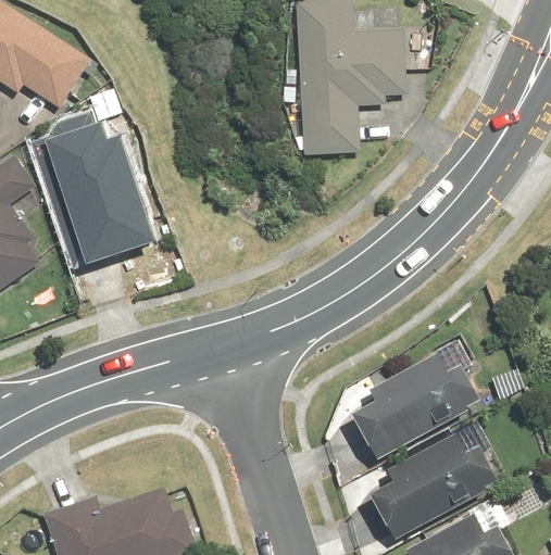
[(351,2),(296,3),(299,153),(362,152),(361,105),(384,105),(384,95),(404,95),(403,30),(352,32),(351,2)]
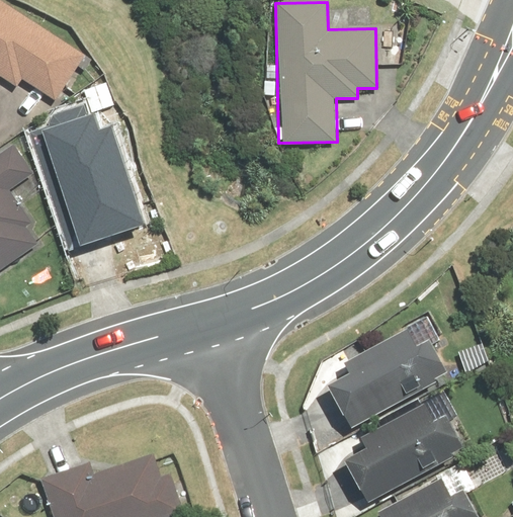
[(0,77),(18,88),(23,80),(57,100),(84,55),(0,3),(0,77)]
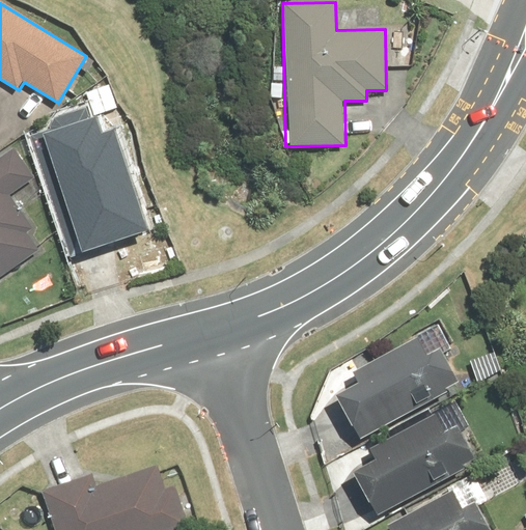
[(110,86),(86,92),(92,115),(116,109),(110,86)]
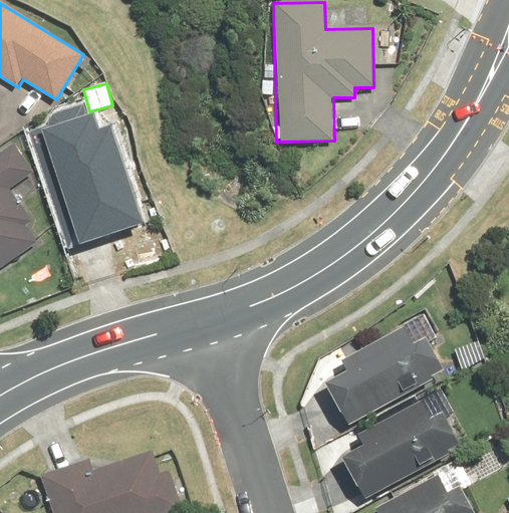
[(142,215),(128,174),(108,117),(91,123),(83,102),(48,114),(52,126),(29,135),(68,247),(124,227),(122,221),(142,215)]
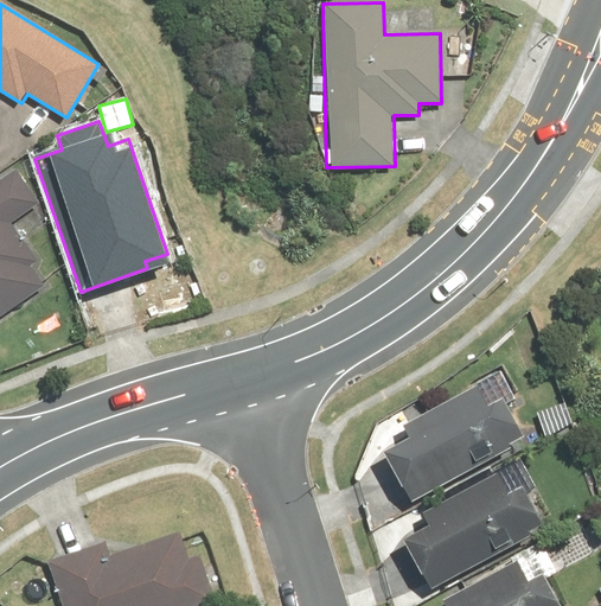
[(14,177),(0,186),(0,324),(51,291),(6,223),(33,204),(14,177)]
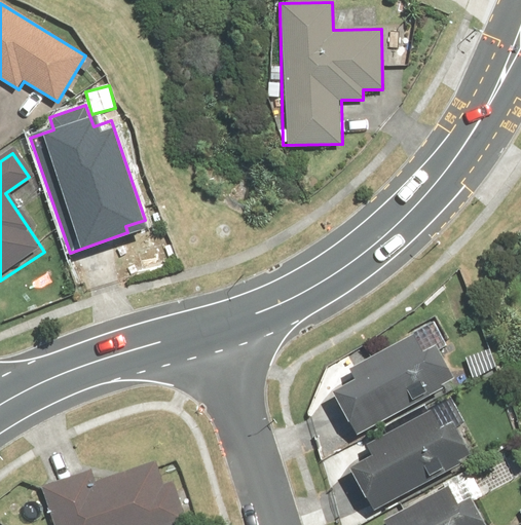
[(334,386),(358,432),(459,378),(439,339),(428,345),(415,330),(348,365),(357,374),(334,386)]
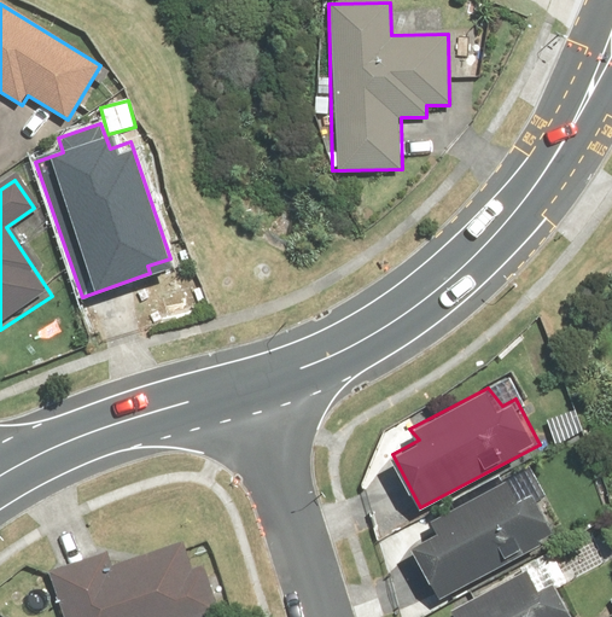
[(438,531),(415,543),(439,594),(543,543),(541,537),(557,529),(536,487),(522,494),(512,476),(431,516),(438,531)]
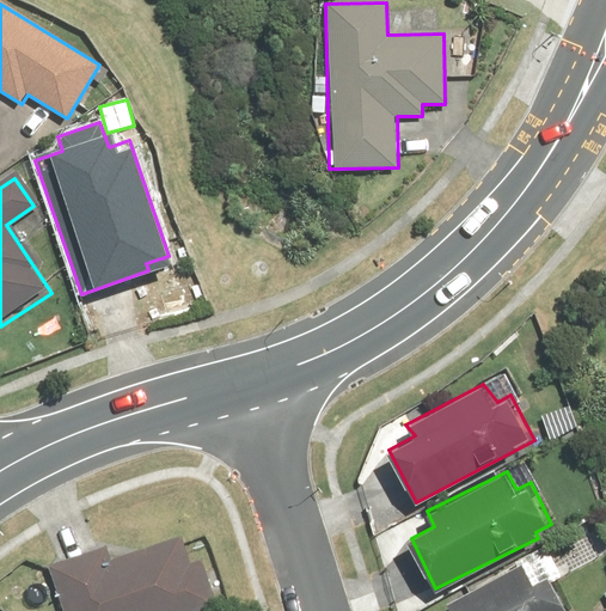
[(106,545),(48,564),(63,610),(200,610),(216,605),(201,558),(191,562),(182,533),(110,557),(106,545)]
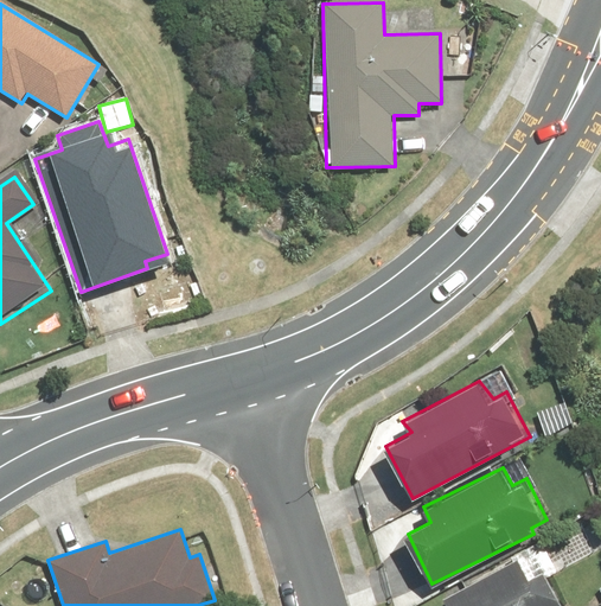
[(567,605),(547,567),(532,574),(522,554),(443,594),(448,605),(567,605)]
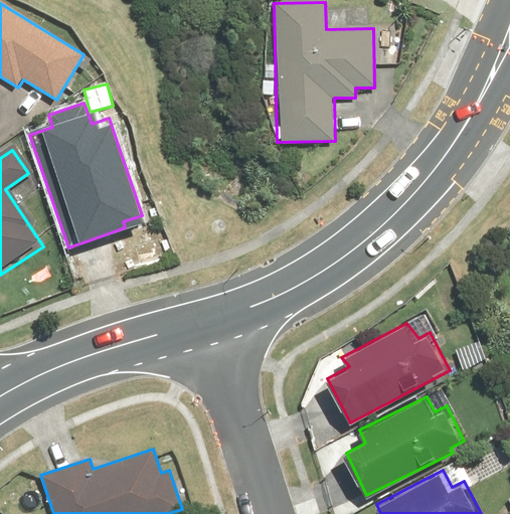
All buildings are outlined.
